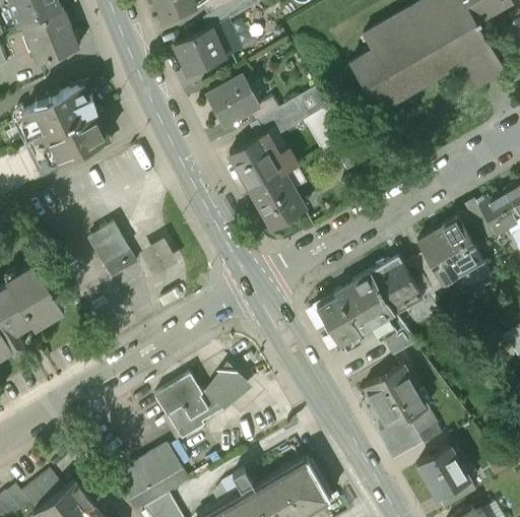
[(2,0),(4,5),(8,3),(17,26),(21,24),(61,9),(57,0),(2,0)]
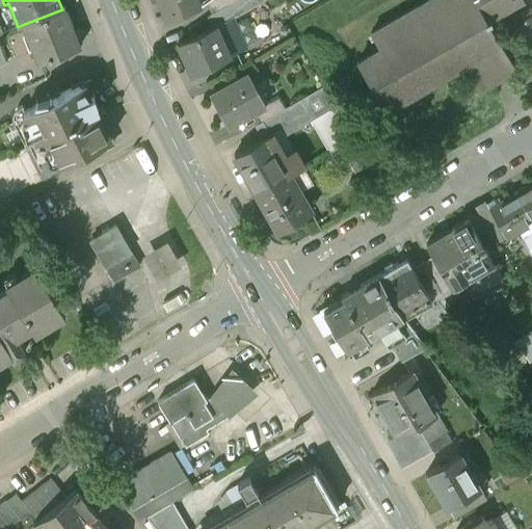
[(159,0),(167,21),(198,8),(207,3),(210,0),(159,0)]
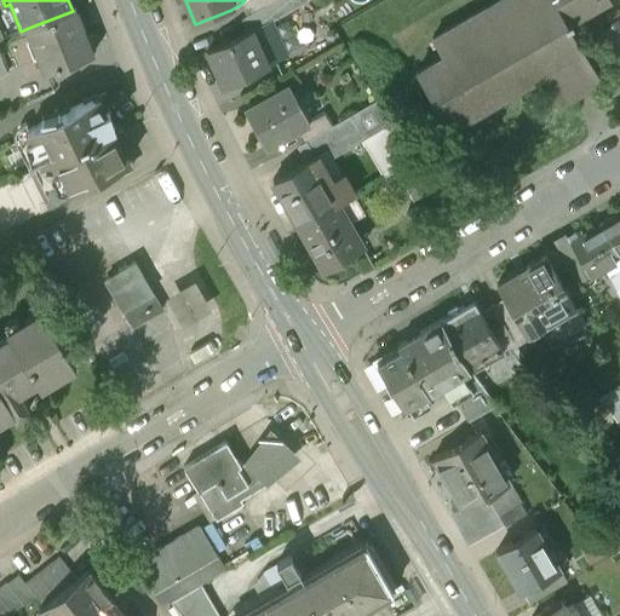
[(245,0),(241,4),(247,17),(275,0),(245,0)]
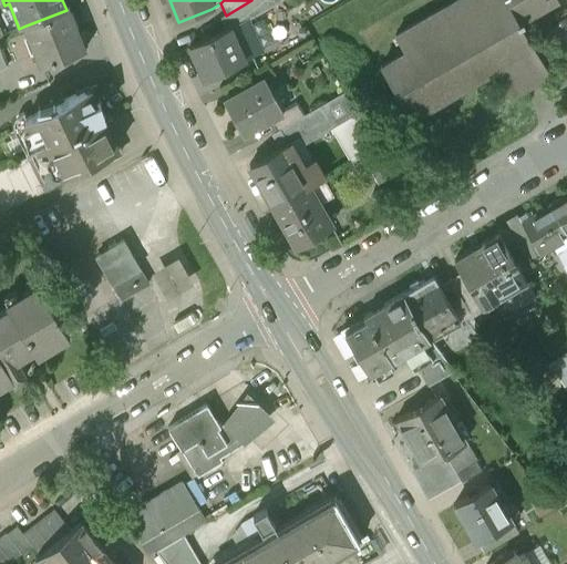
[(251,0),(226,16),(220,19),(226,31),(229,29),(230,31),(269,8),(265,0),(251,0)]
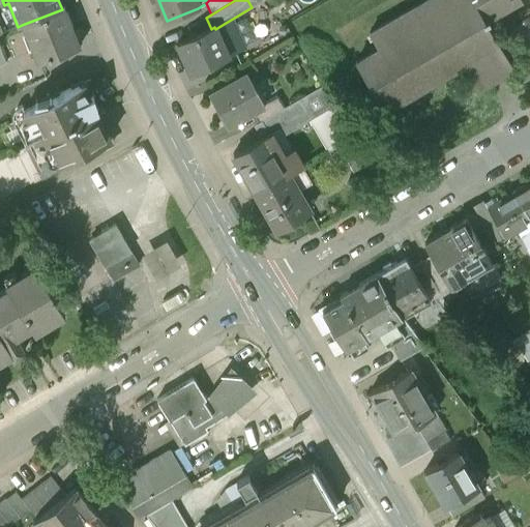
[(521,0),(430,0),(370,35),(378,50),(355,63),(383,111),(463,64),(477,90),(512,69),(486,24),(489,22),(488,20),(504,11),(522,1),(521,0)]
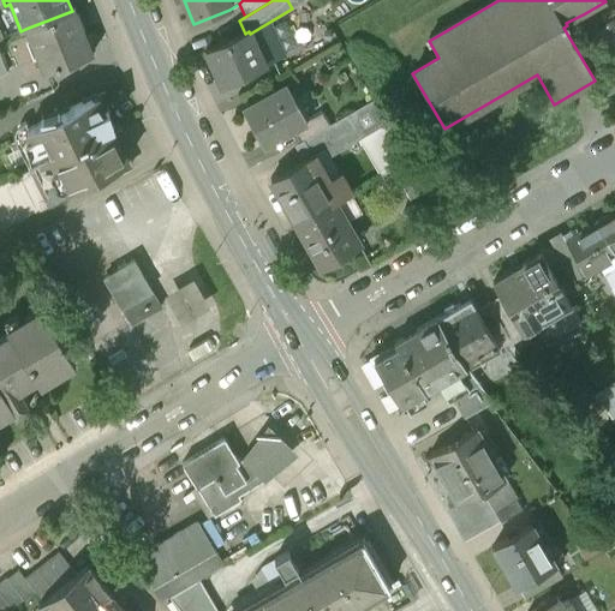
[(72,11),(25,29),(43,75),(93,55),(76,10),(72,11)]
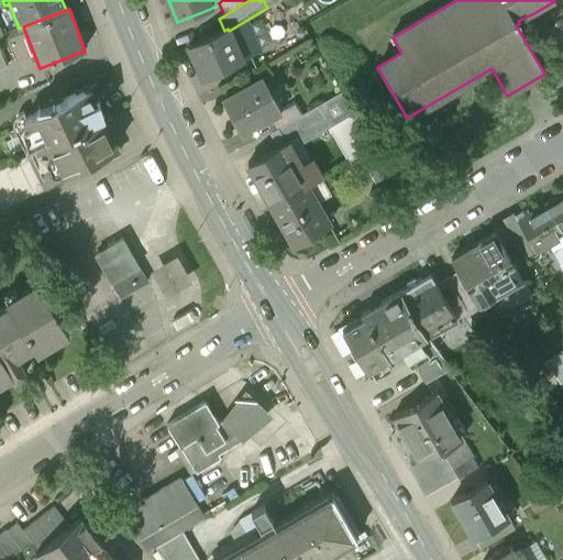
[(224,31),(188,48),(203,80),(243,61),(229,31),(228,29),(224,31)]
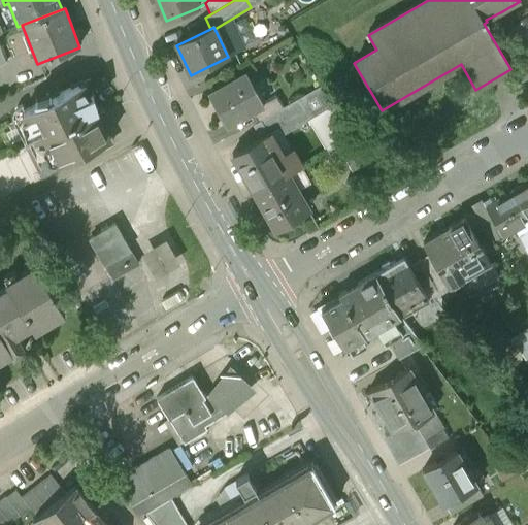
[(246,74),(208,96),(226,127),(254,111),(262,107),(261,105),(254,92),(256,91),(246,74)]
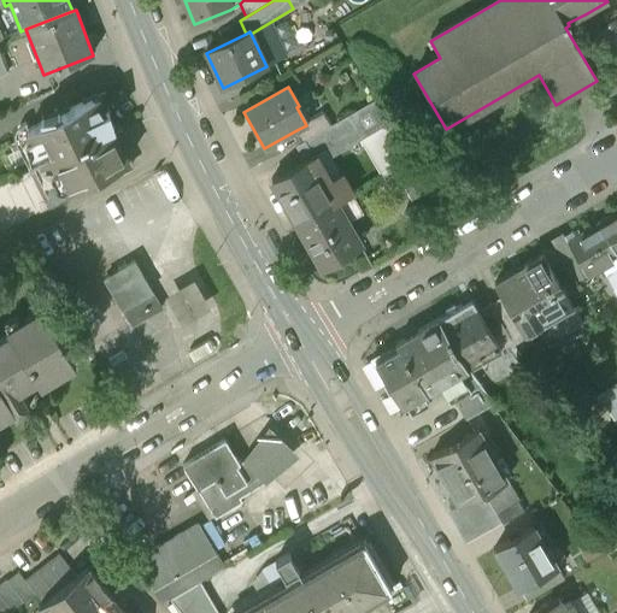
[(92,100),(59,116),(59,113),(57,115),(58,116),(43,121),(42,119),(41,119),(43,124),(29,131),(25,124),(19,129),(16,134),(15,140),(16,145),(30,171),(112,131),(111,129),(113,128),(112,127),(107,113),(109,113),(109,112),(104,113),(103,111),(92,100)]
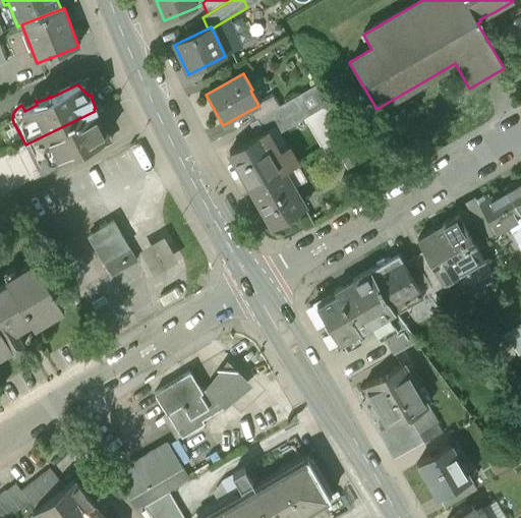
[(280,107),(256,121),(265,134),(300,113),(304,120),(328,106),(316,85),(280,107)]
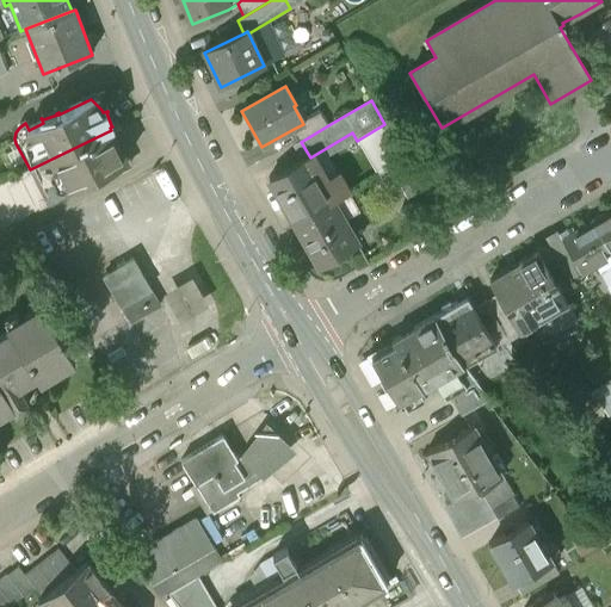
[(320,112),(302,122),(303,124),(294,129),(301,142),(328,125),(320,112)]
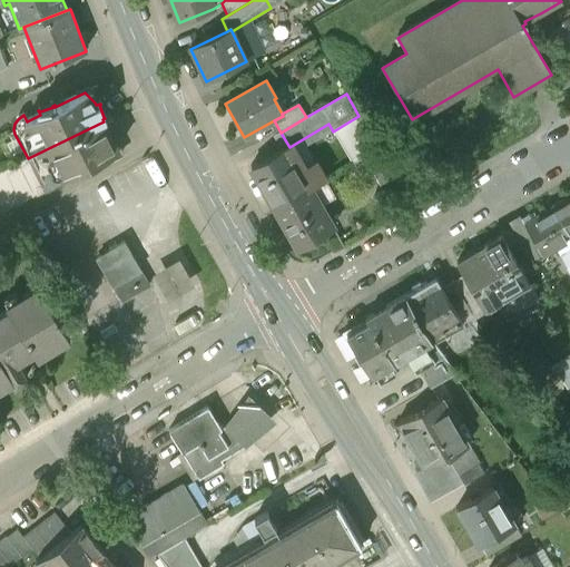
[(104,121),(28,158),(45,194),(46,194),(121,157),(104,121)]
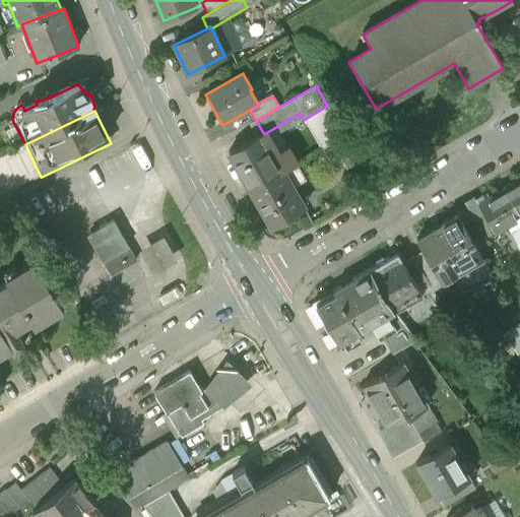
[(258,136),(229,153),(251,192),(297,166),(287,149),(271,158),(258,136)]
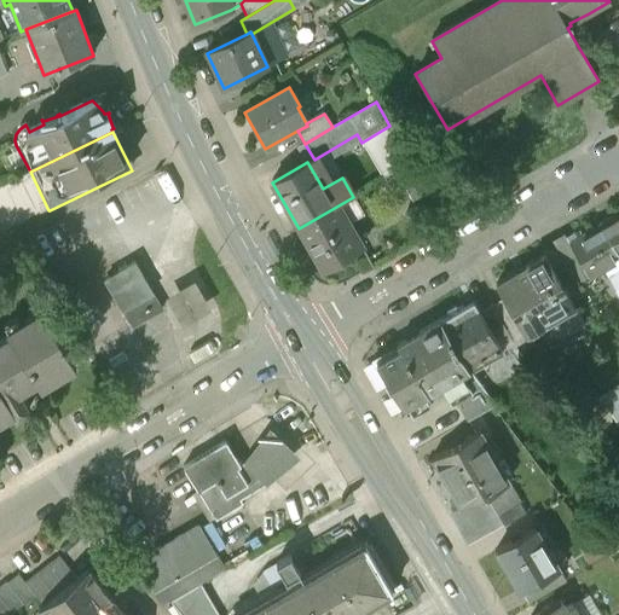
[(411,163),(397,172),(414,201),(428,192),(411,163)]
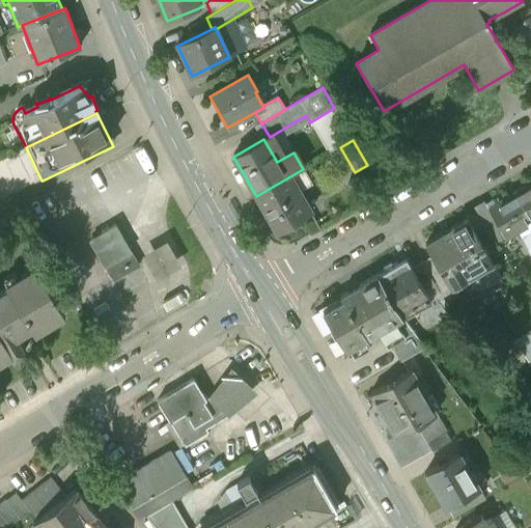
[(26,147),(0,160),(0,193),(3,199),(42,181),(26,147)]
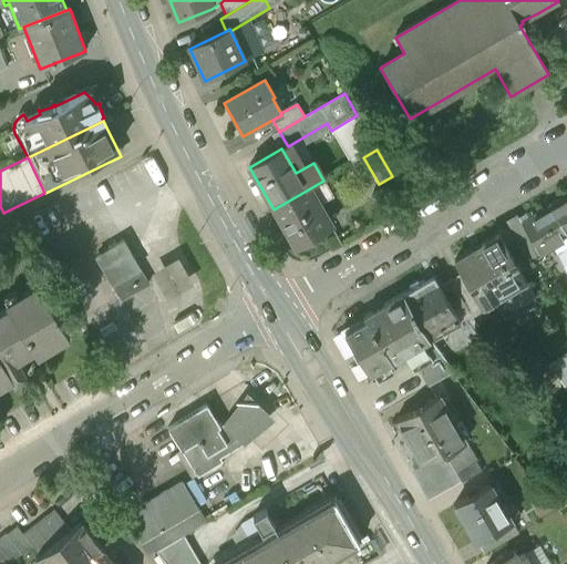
[(323,181),(274,209),(297,248),(331,228),(319,206),(333,197),(323,181)]
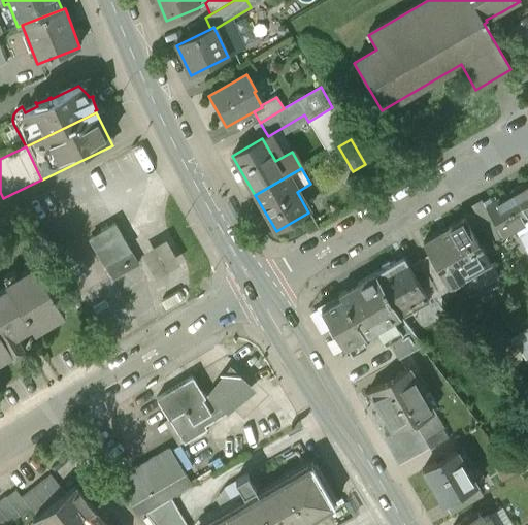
[(527,183),(513,192),(527,219),(527,183)]
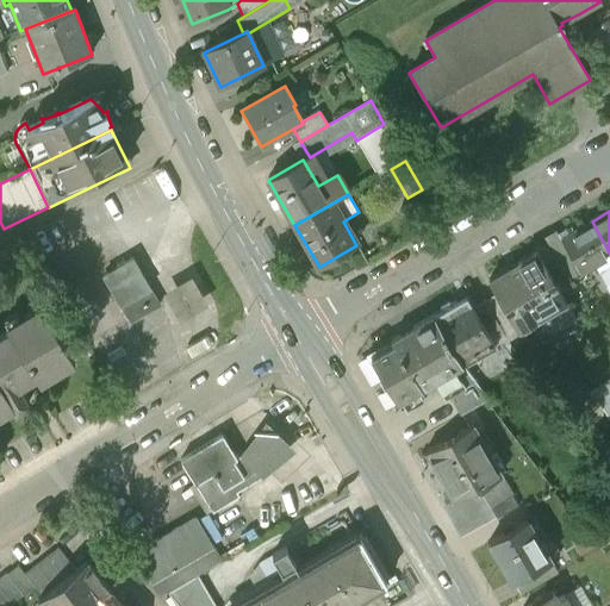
[(609,252),(592,222),(561,239),(580,273),(593,266),(609,292),(609,252)]
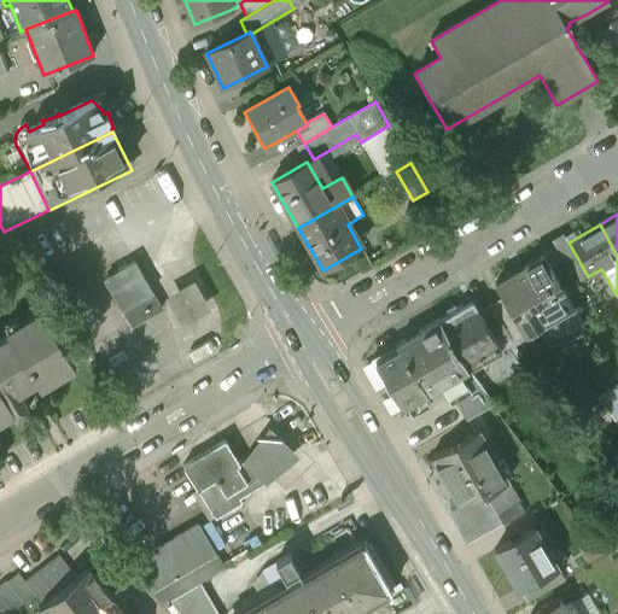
[(543,257),(496,285),(525,334),(572,307),(543,257)]
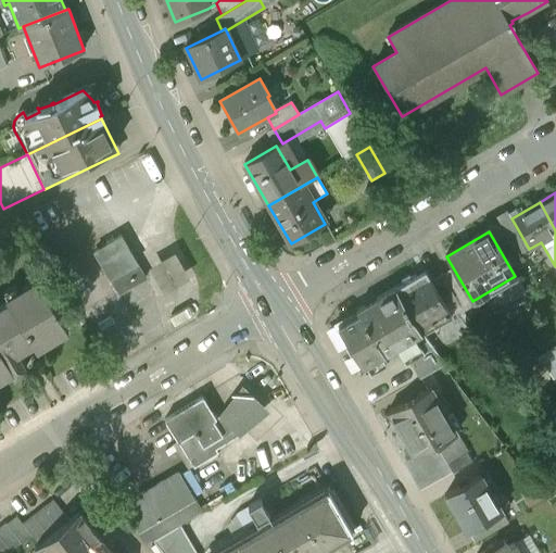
[(121,238),(95,253),(118,296),(144,280),(121,238)]
